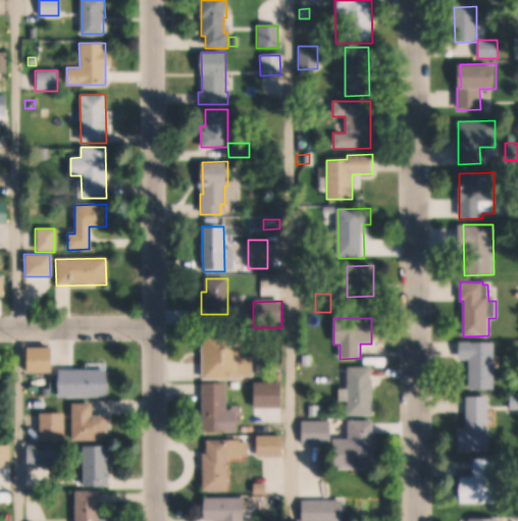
[(242,379),(203,380),(202,332),(241,331),(242,356),(252,356),(252,375),(242,375),(242,379)]
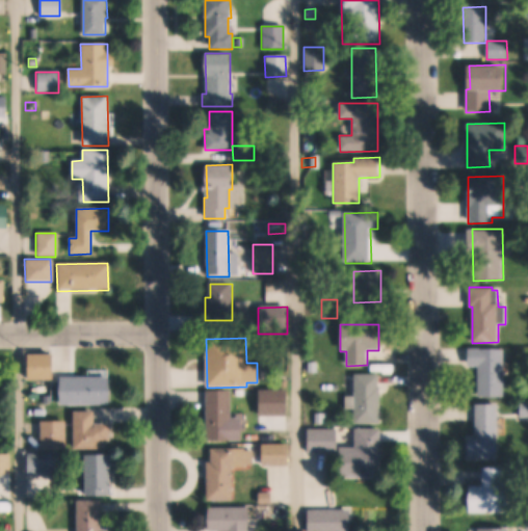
[(504,349),(504,398),(479,398),(478,367),(469,367),(469,349),(504,349)]
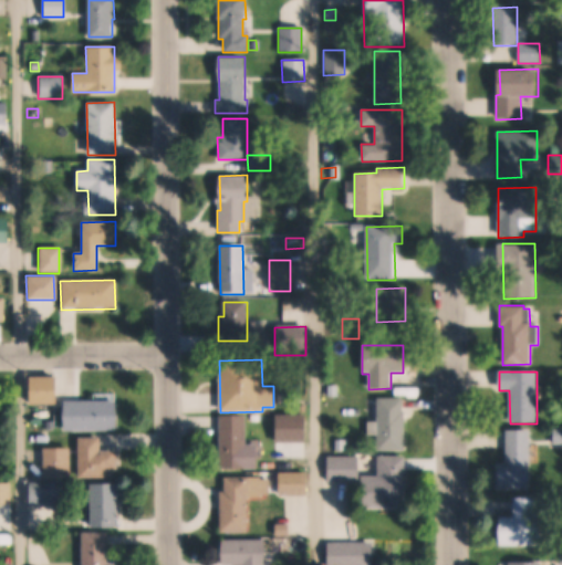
[(54,377),(54,403),(28,404),(28,377),(54,377)]
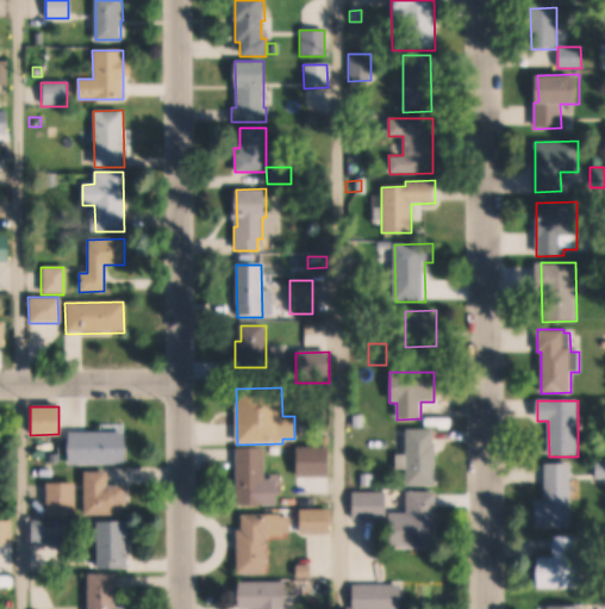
[(406,454),(405,429),(434,429),(434,443),(435,443),(435,486),(406,486),(406,470),(394,470),(394,454),(406,454)]
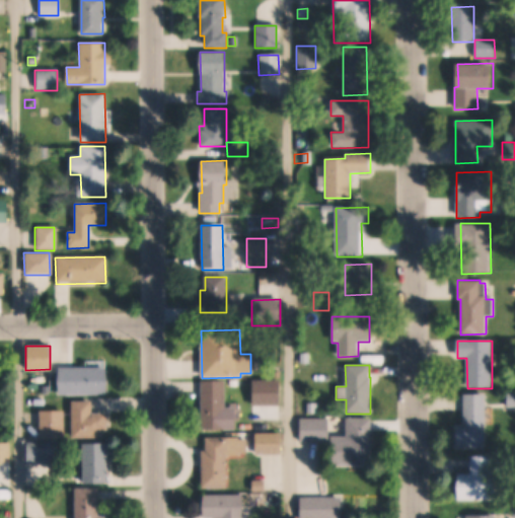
[(57,368),(104,367),(104,395),(57,395),(57,368)]
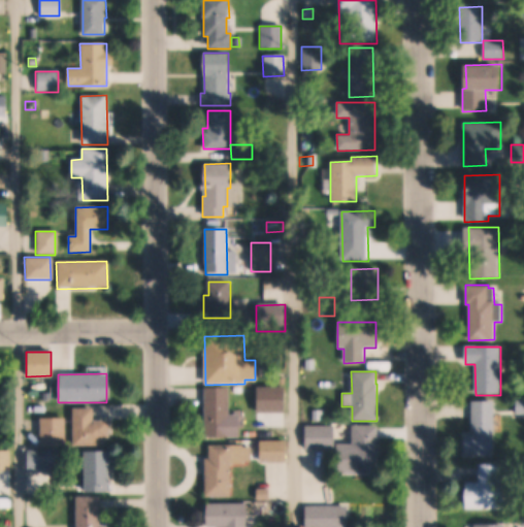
[(239,416),(239,436),(204,437),(203,388),(229,388),(229,416),(239,416)]
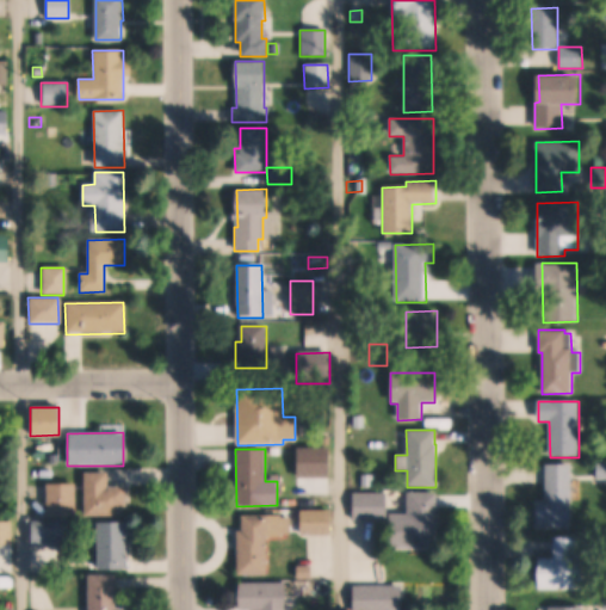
[(595,464),(605,463),(605,480),(597,481),(595,464)]
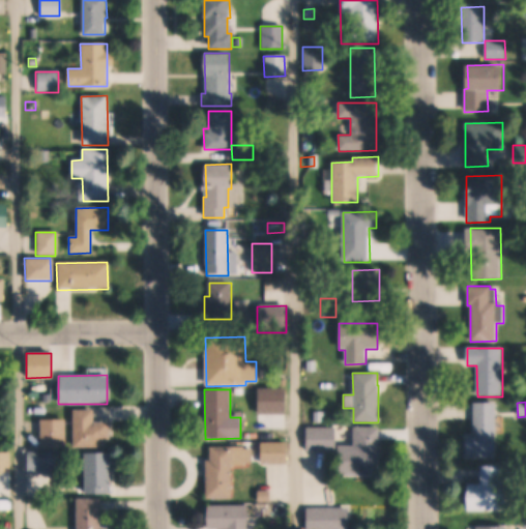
[(496,403),(497,458),(464,458),(464,435),(473,434),(473,404),(496,403)]
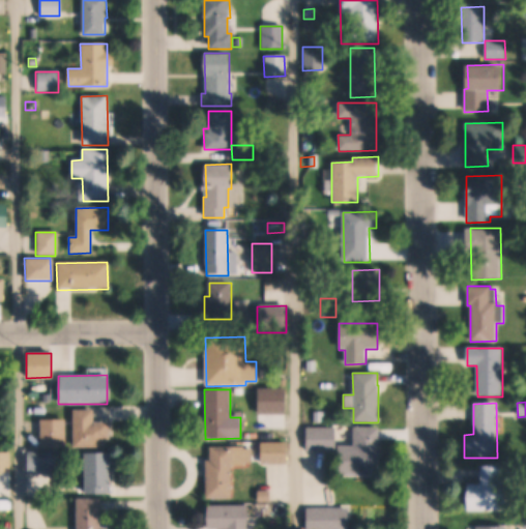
[(70,409),(91,409),(91,422),(108,421),(108,447),(71,447),(70,409)]
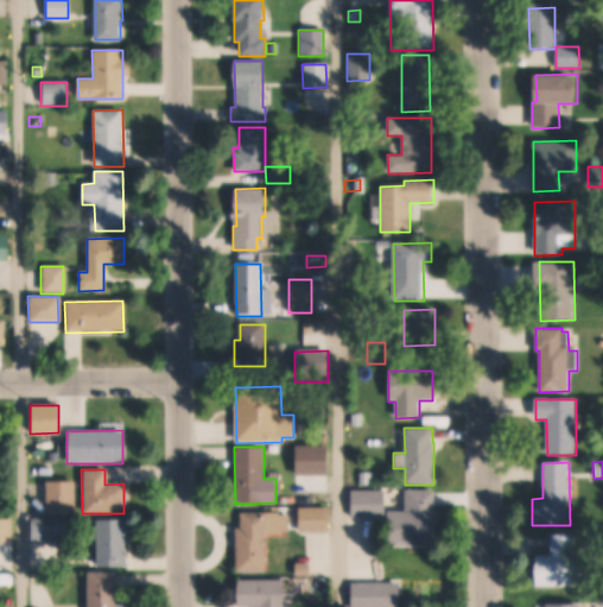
[(357,473),(369,473),(369,482),(357,482),(357,473)]
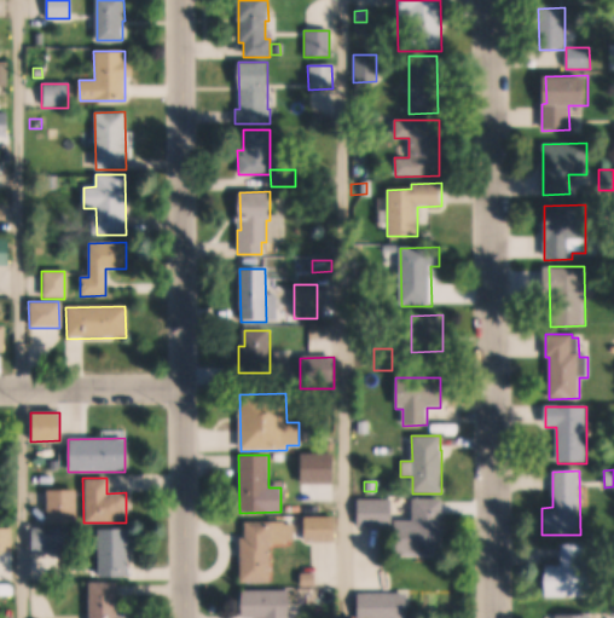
[(45,490),(74,490),(74,523),(45,523),(45,490)]
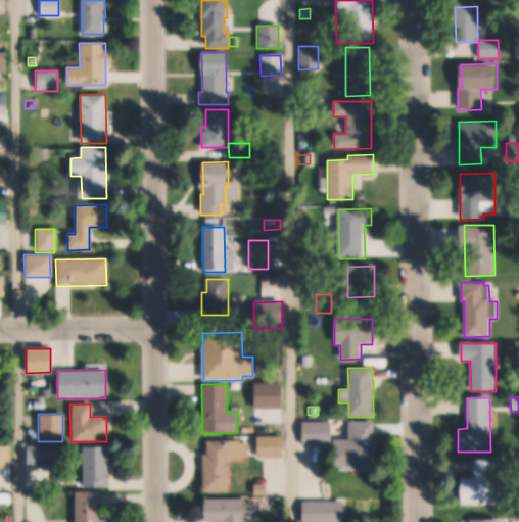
[(333,440),(348,439),(348,421),(374,421),(374,469),(333,470),(333,440)]
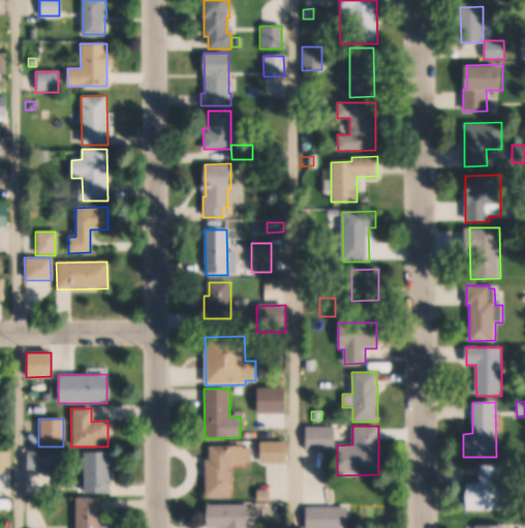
[(333,427),(334,449),(304,451),(304,427),(333,427)]
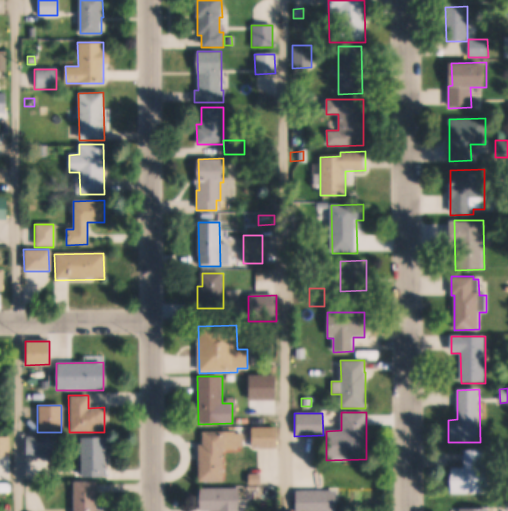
[(251,428),(277,427),(277,448),(251,449),(251,428)]
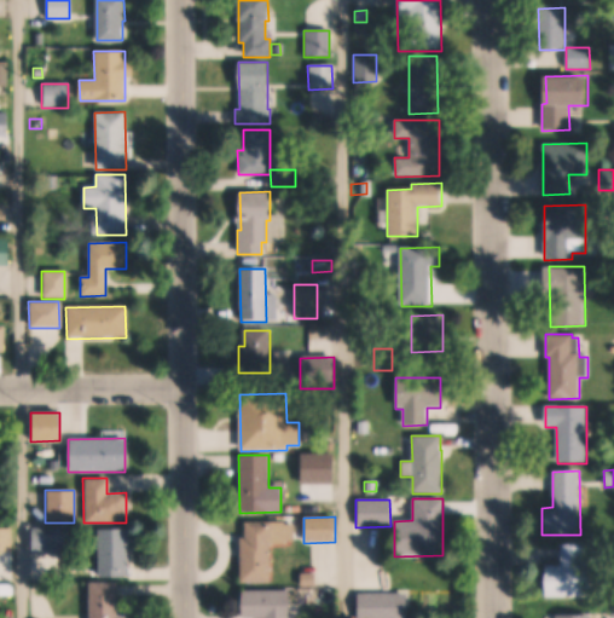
[(283,526),(291,525),(291,541),(283,542),(283,543),(268,544),(270,582),(239,582),(239,538),(244,538),(243,523),(283,521),(283,526)]
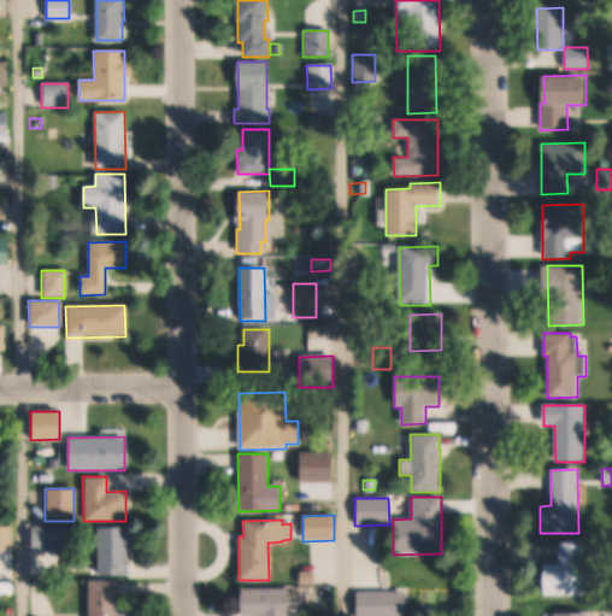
[(29,526),(64,524),(65,551),(29,551),(29,526)]
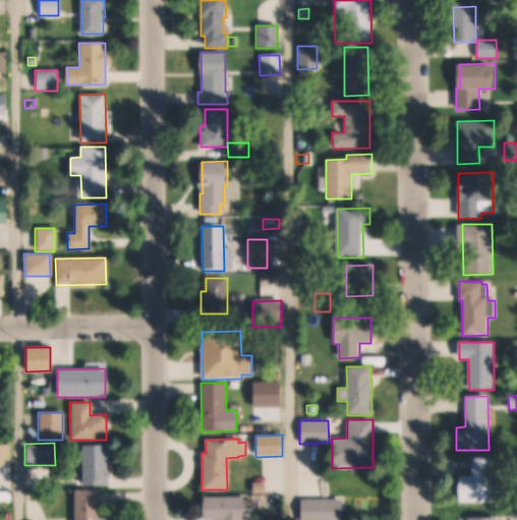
[(106,454),(109,454),(109,463),(106,463),(106,485),(80,485),(80,445),(106,445),(106,454)]
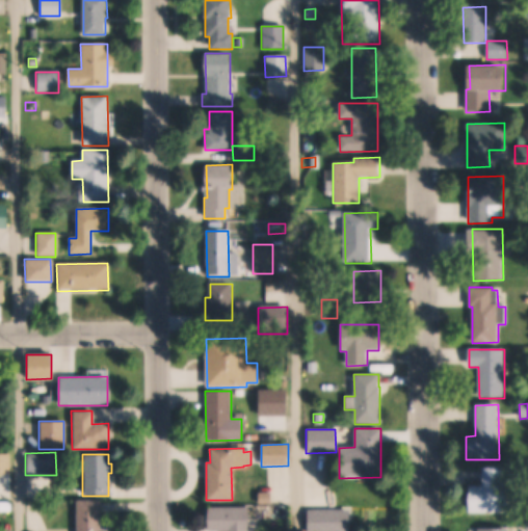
[(505,485),(508,485),(509,512),(469,512),(469,485),(482,485),(482,468),(504,468),(505,485)]
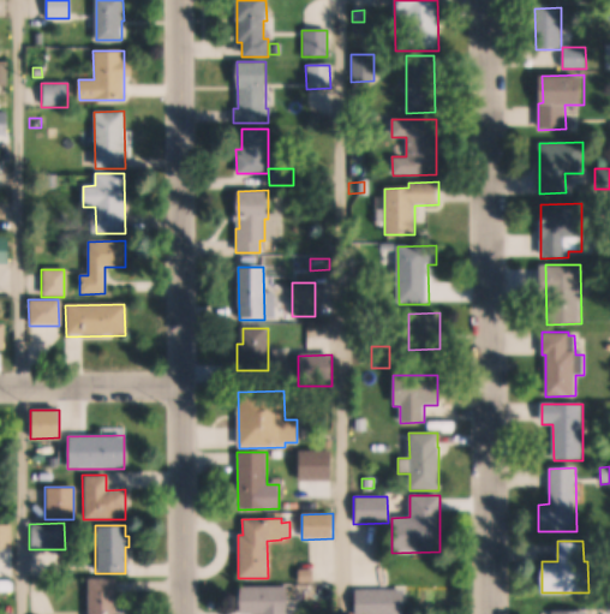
[(87,613),(87,578),(114,578),(114,613),(87,613)]
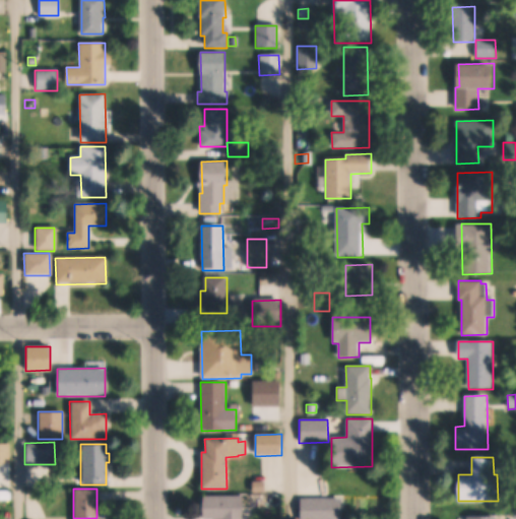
[(0,491),(8,491),(8,500),(0,500),(0,491)]
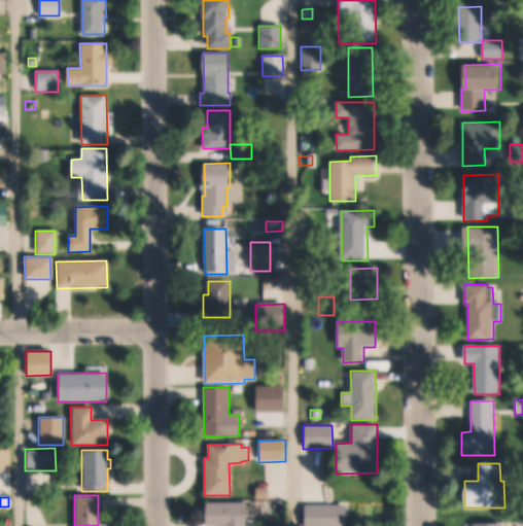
[(206,525),(206,503),(246,502),(246,525),(206,525)]
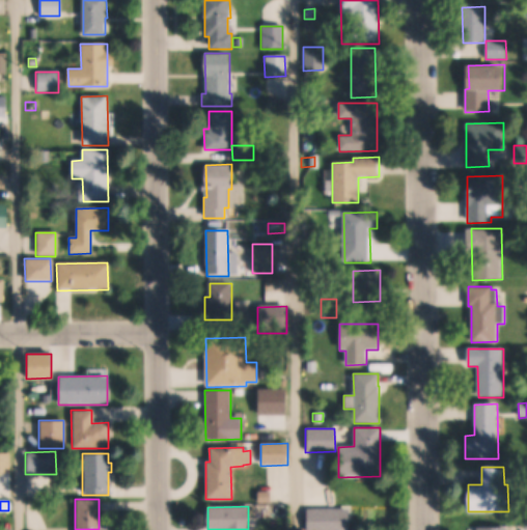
[(306,529),(306,509),(348,509),(348,529),(306,529)]
